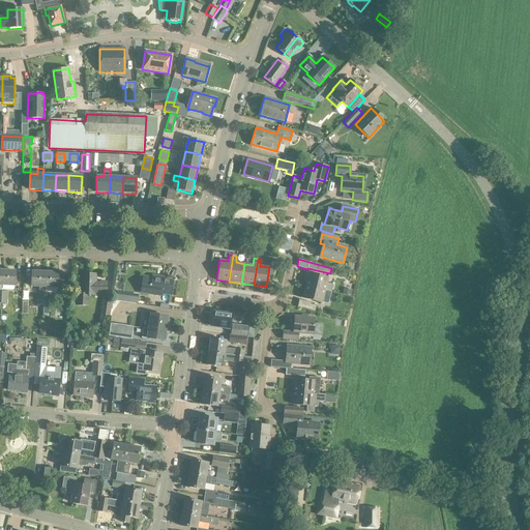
[(16,272),(2,271),(2,286),(16,286),(16,272)]
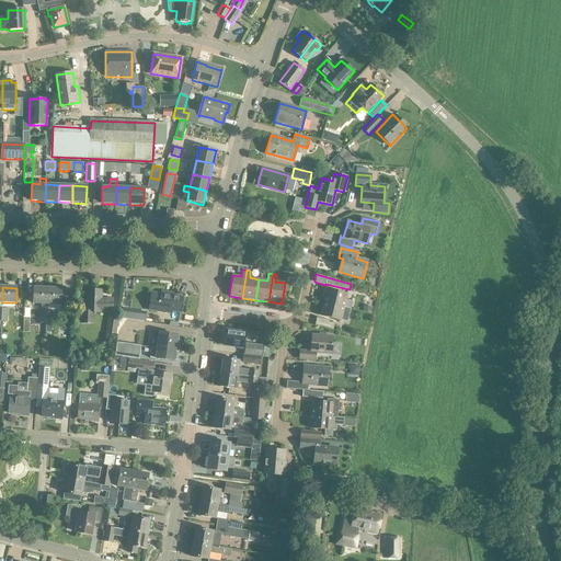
[(33,304),(47,305),(47,289),(33,288),(33,304)]
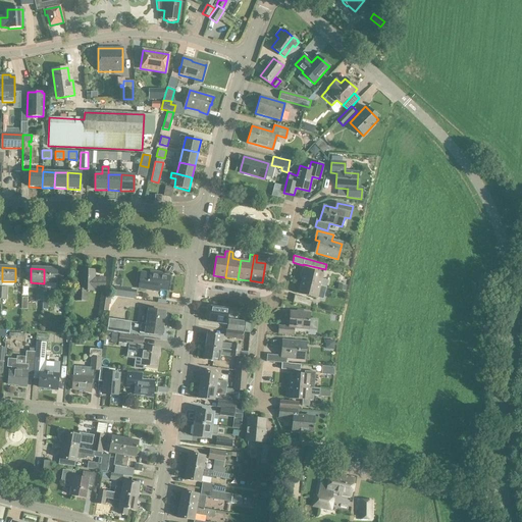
[(57,269),(44,269),(44,283),(57,283),(57,269)]
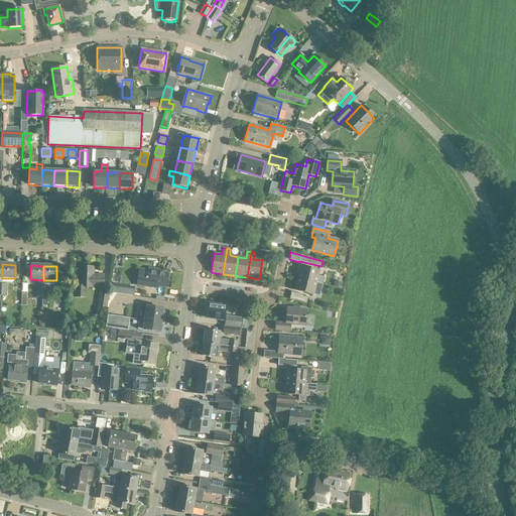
[(298,278),(321,284),(324,277),(317,275),(318,271),(301,266),(298,278)]
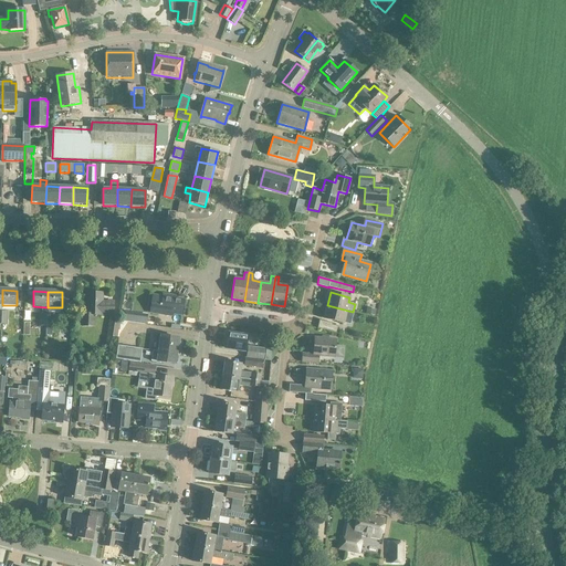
[(102,316),(102,315),(113,315),(114,301),(103,300),(103,293),(87,293),(86,313),(83,313),(82,327),(94,327),(95,315),(102,316)]
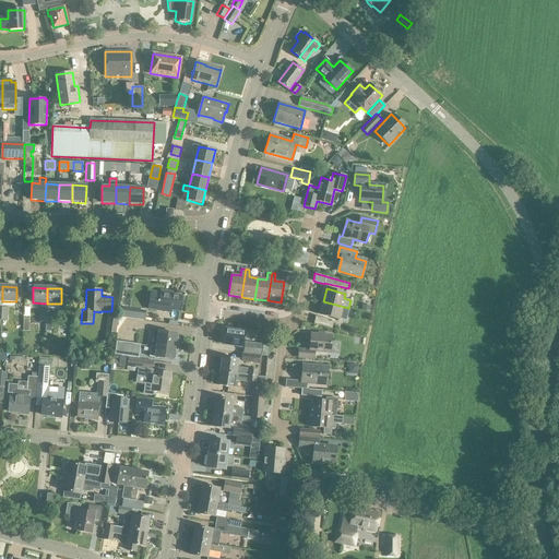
[(161,290),(159,293),(150,290),(147,308),(166,311),(166,309),(180,311),(182,296),(170,295),(170,292),(161,290)]
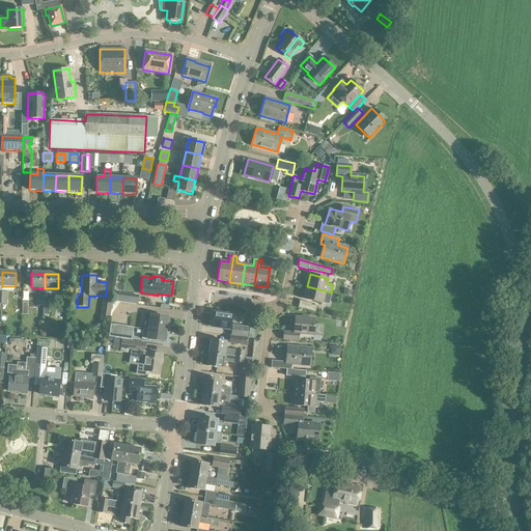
[(330,300),(331,292),(307,286),(304,298),(322,303),(323,298),(330,300)]
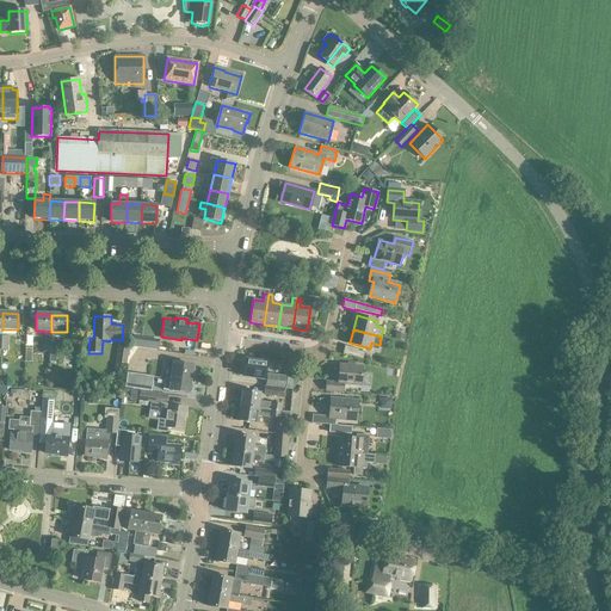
[(147,337),(134,335),(133,346),(144,347),(147,337)]
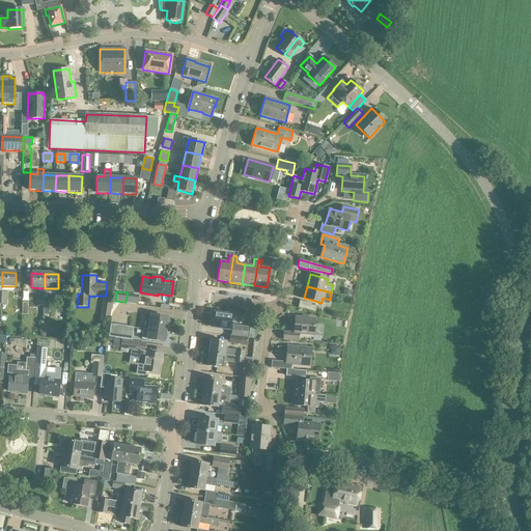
[(103,300),(101,315),(110,316),(112,301),(103,300)]
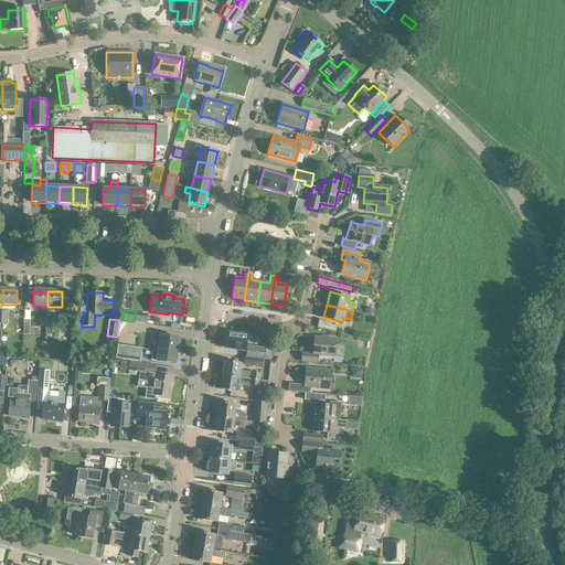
[(338,326),(319,319),(317,328),(336,333),(338,326)]
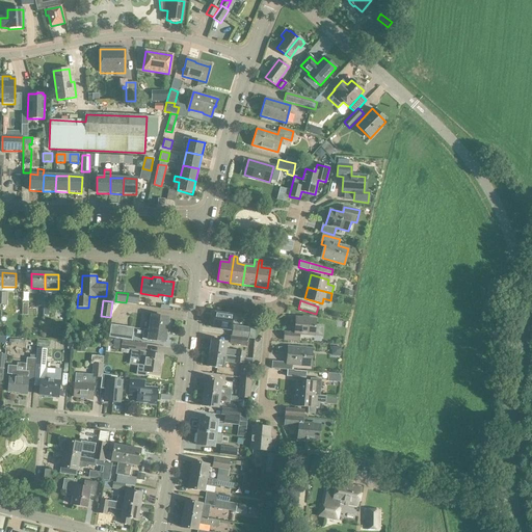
[(230,330),(232,316),(214,314),(212,327),(230,330)]
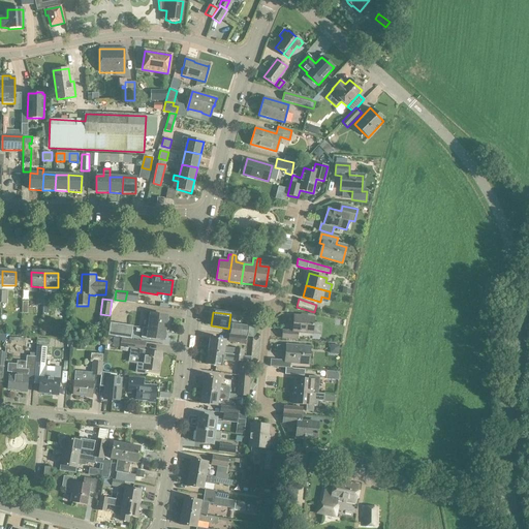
[(148,329),(164,331),(165,325),(167,324),(168,319),(166,317),(166,316),(150,314),(148,329)]
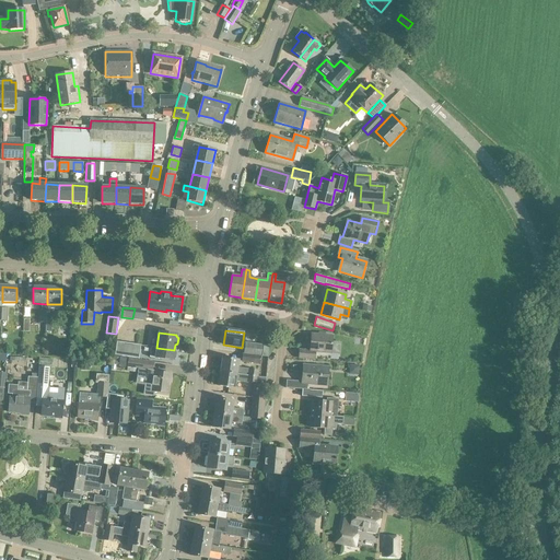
[(330,353),(331,336),(312,335),(310,350),(299,349),(298,359),(315,360),(315,352),(330,353)]
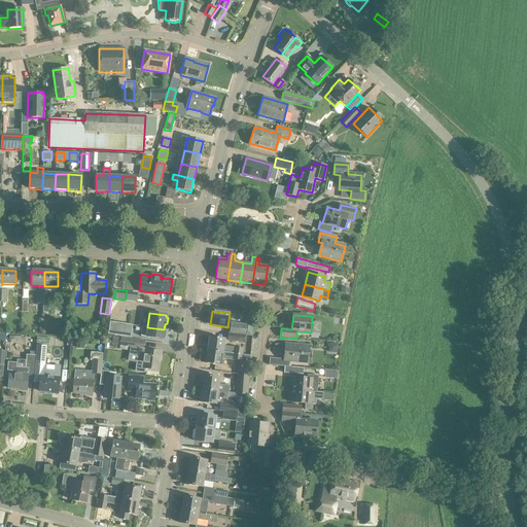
[(138,325),(109,321),(108,335),(130,337),(131,331),(137,332),(138,325)]
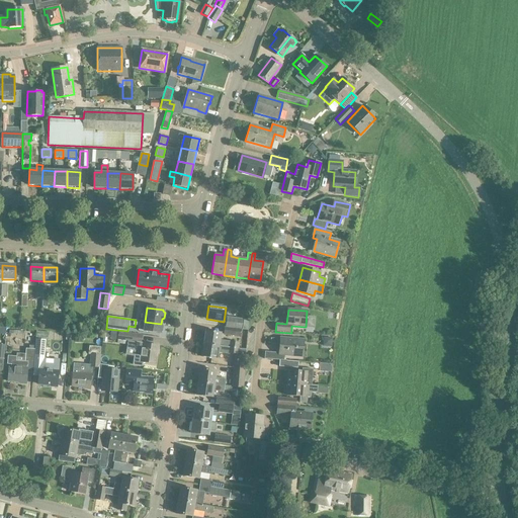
[(225,327),(241,329),(242,319),(227,317),(225,327)]
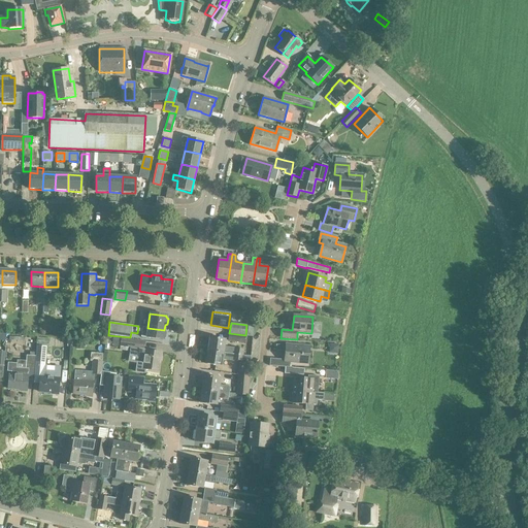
[(155,338),(163,339),(164,330),(147,328),(142,327),(141,337),(155,339),(155,338)]
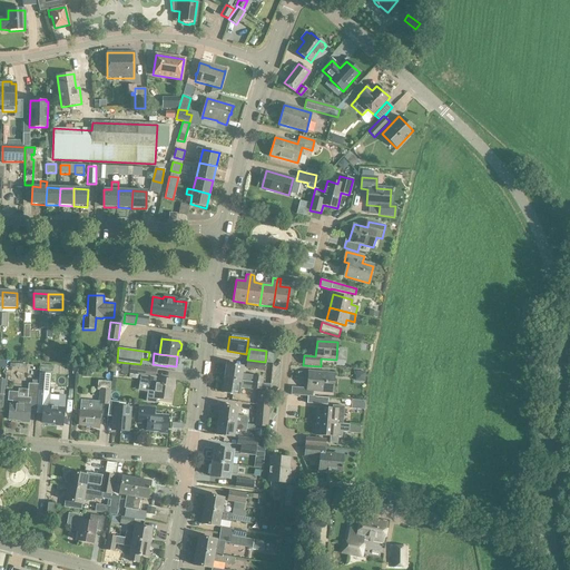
[(265,363),(247,360),(246,369),(264,371),(265,363)]
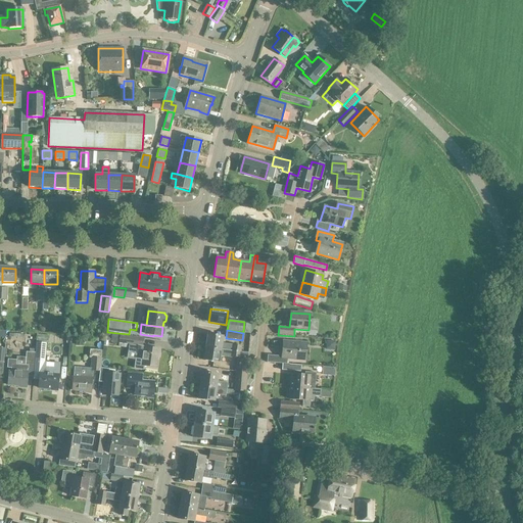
[(137,346),(141,347),(142,337),(111,333),(110,342),(119,343),(119,344),(137,346)]
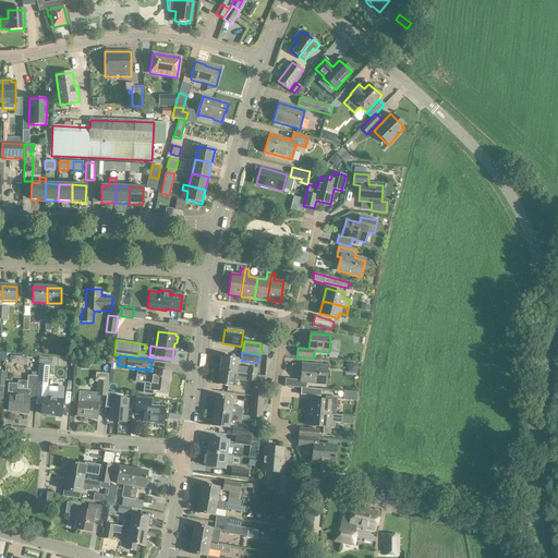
[(220,356),(218,371),(235,373),(235,372),(246,374),(247,368),(237,367),(238,360),(220,356)]
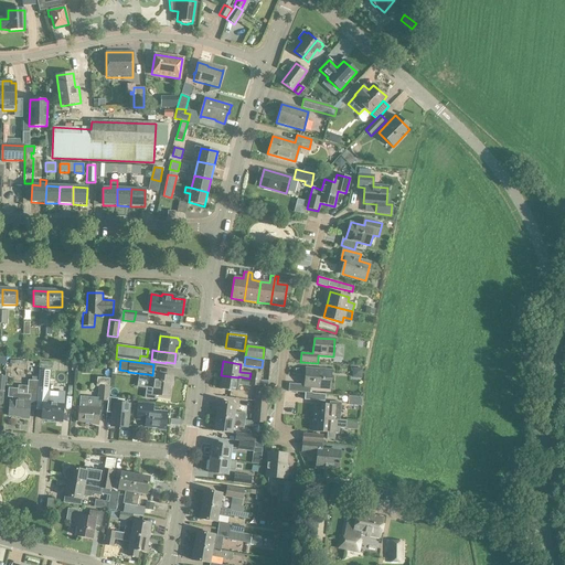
[(287,392),(305,394),(309,394),(309,388),(329,390),(331,371),(306,369),(305,370),(295,369),(295,375),(305,376),(304,385),(288,383),(287,392)]
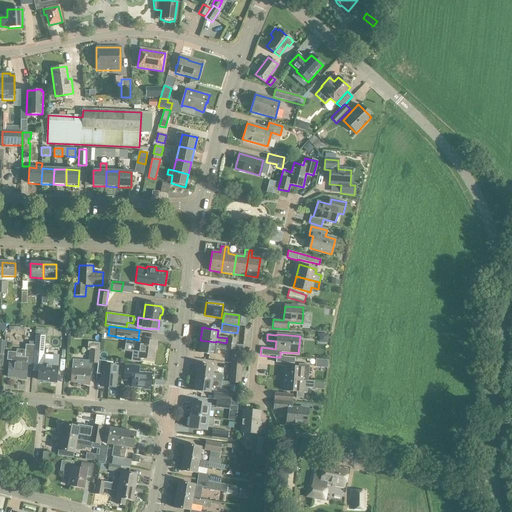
[(138,346),(133,345),(131,361),(140,362),(141,358),(152,360),(154,348),(155,348),(156,342),(139,339),(138,346)]
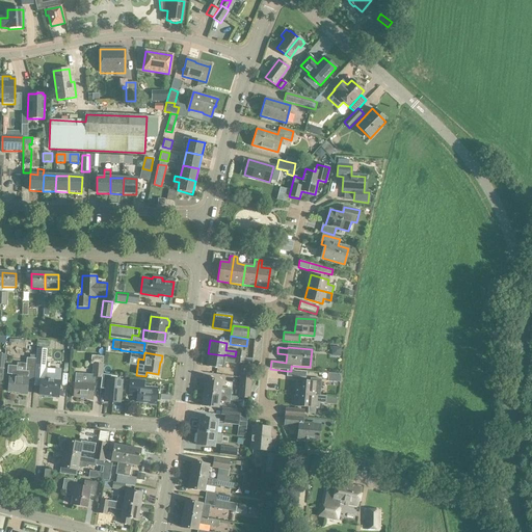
[(222,369),(224,355),(208,353),(207,367),(222,369)]
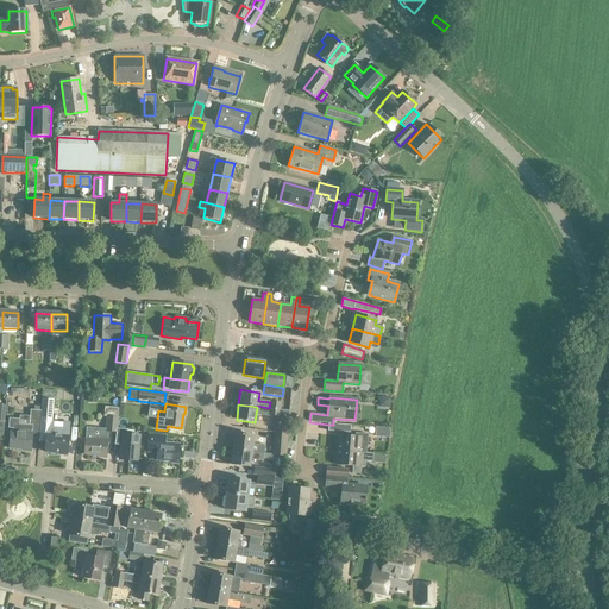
[(100,428),(100,433),(93,432),(93,433),(86,433),(86,439),(85,439),(85,454),(98,456),(98,457),(106,458),(107,432),(117,432),(117,428),(118,408),(105,407),(104,416),(107,418),(106,429),(100,428)]
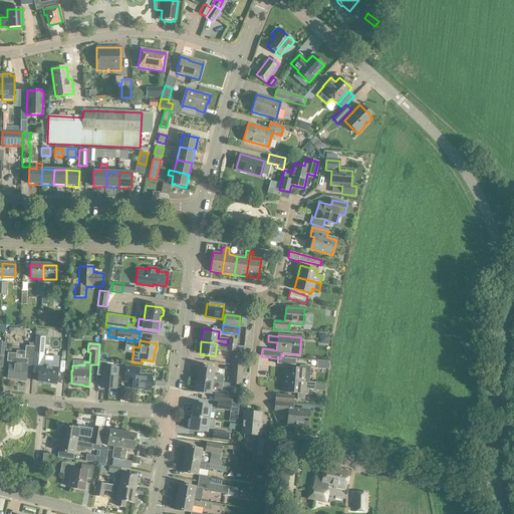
[(33,359),(34,347),(34,346),(25,345),(24,358),(15,357),(16,353),(7,352),(7,361),(11,361),(11,364),(9,363),(8,365),(7,379),(19,379),(19,381),(25,381),(27,365),(27,358),(33,359)]
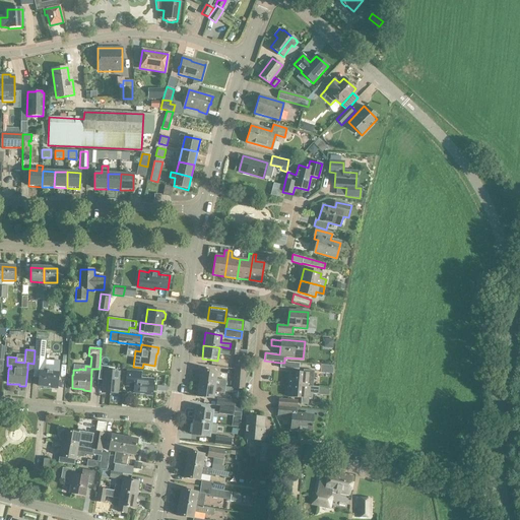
[(247,350),(239,349),(239,355),(238,359),(235,358),(234,369),(246,370),(247,350)]
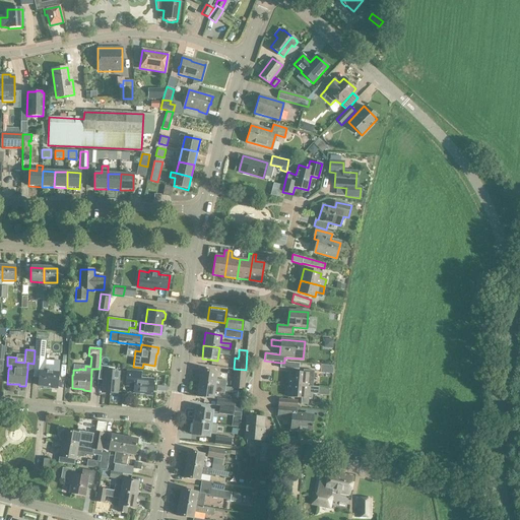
[(333,366),(321,365),(320,373),(332,374),(333,366)]
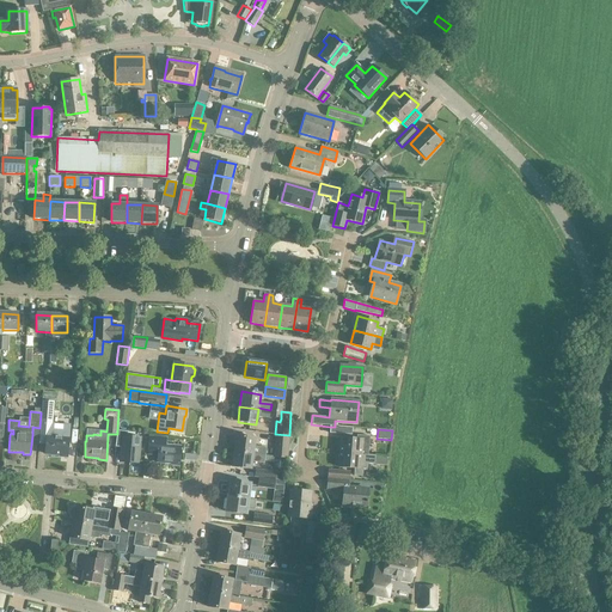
[(53,432),(47,430),(46,454),(59,456),(59,457),(67,458),(69,432),(61,432),(61,438),(53,436),(53,432)]
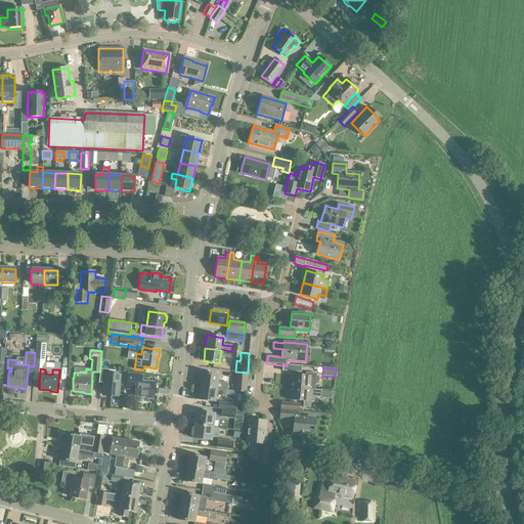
[(100,372),(98,383),(103,384),(102,395),(118,397),(120,376),(110,375),(110,369),(100,368),(100,372)]
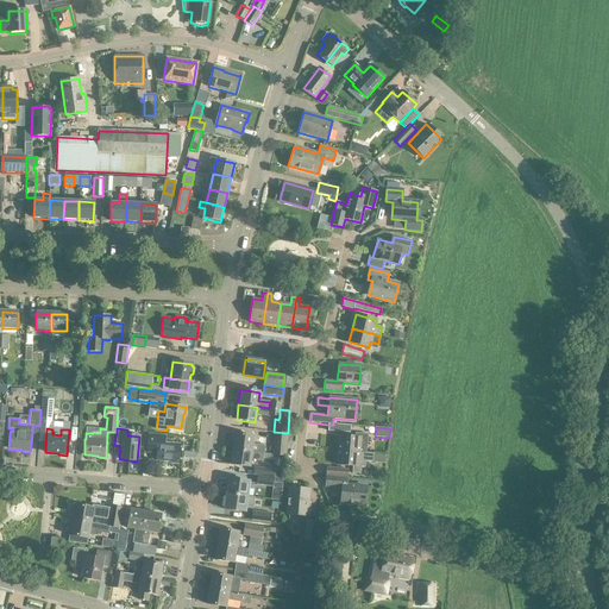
[(274,432),(271,456),(287,457),(288,433),(274,432)]
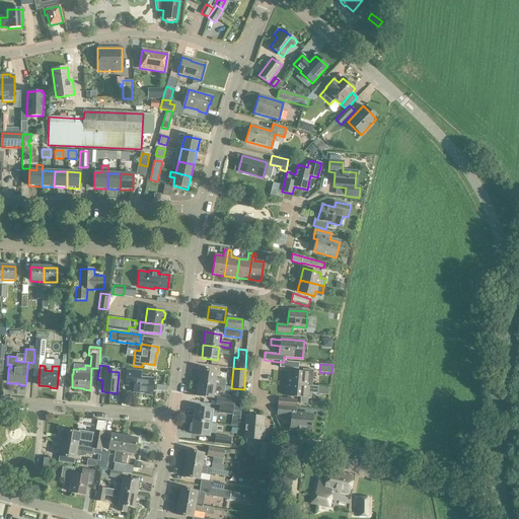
[(225,379),(215,378),(216,372),(200,370),(198,383),(224,387),(225,379)]
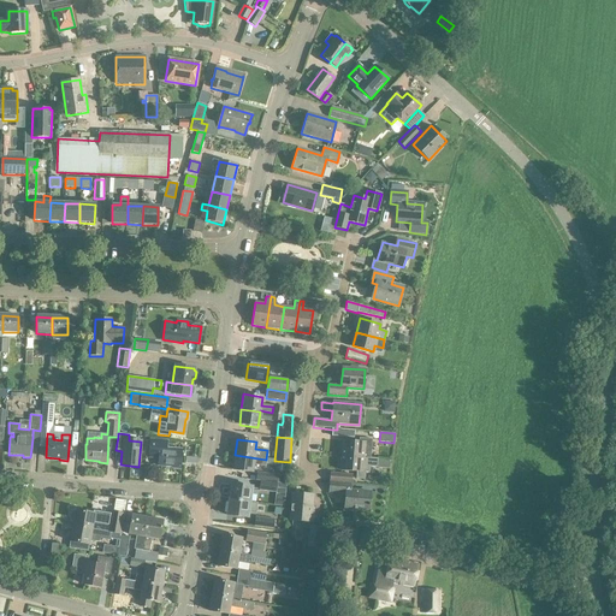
[(342,442),(341,456),(371,458),(373,440),(361,439),(360,443),(342,442)]
